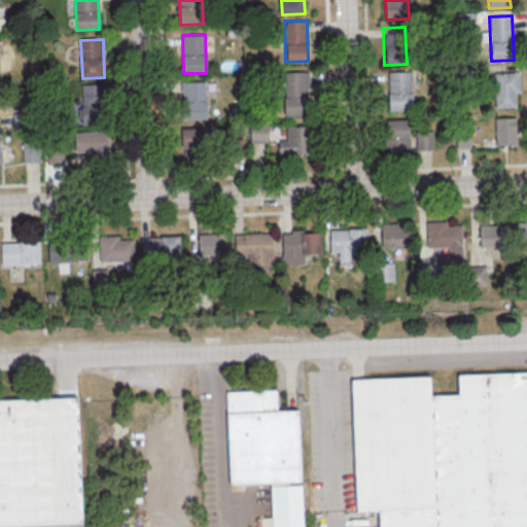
[(389,71),(412,70),(413,111),(390,111),(389,71)]
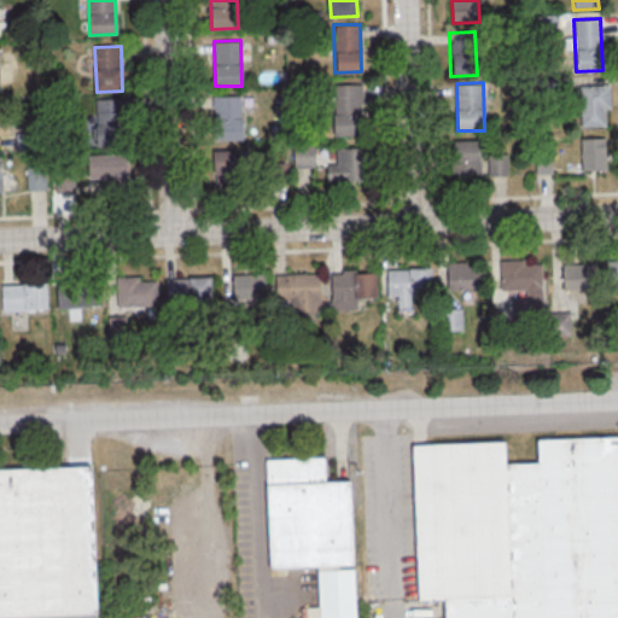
[(576,85),(578,127),(602,127),(601,109),(607,109),(606,85),(576,85)]
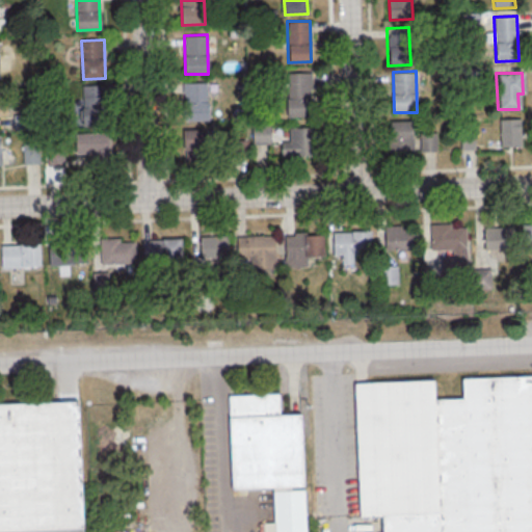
[(284,75),(307,74),(309,115),(286,115),(284,75)]
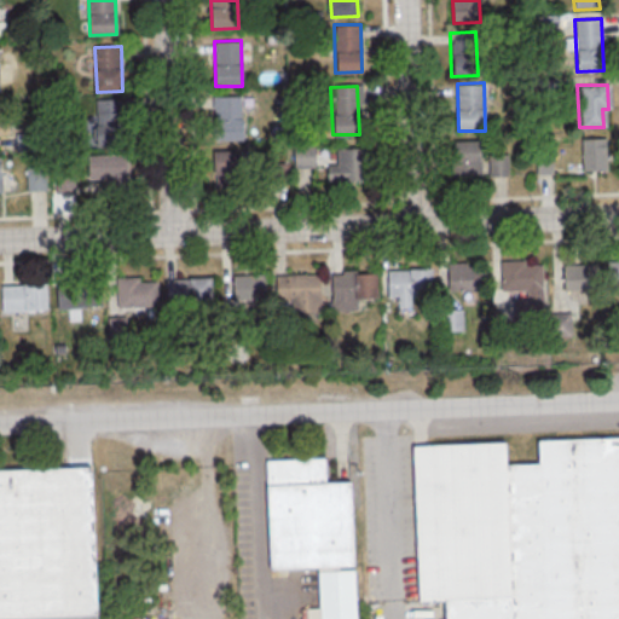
[(214,96),(241,94),(242,139),(217,140),(214,96)]
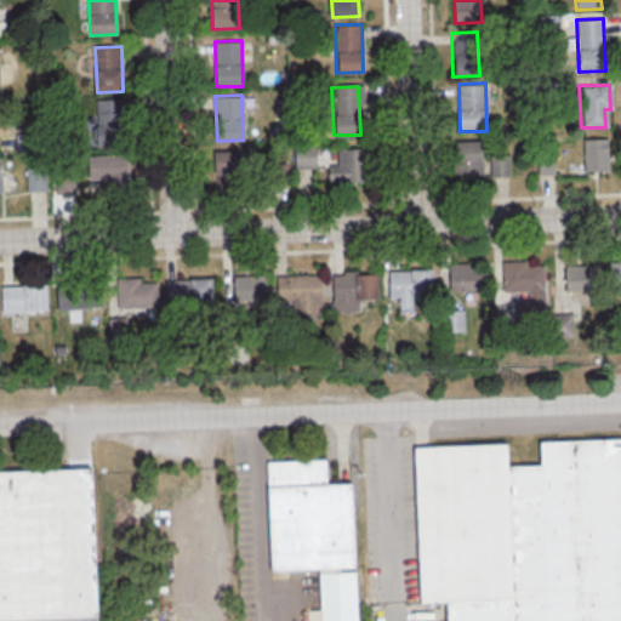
[(97,100),(123,100),(124,144),(98,146),(97,100)]
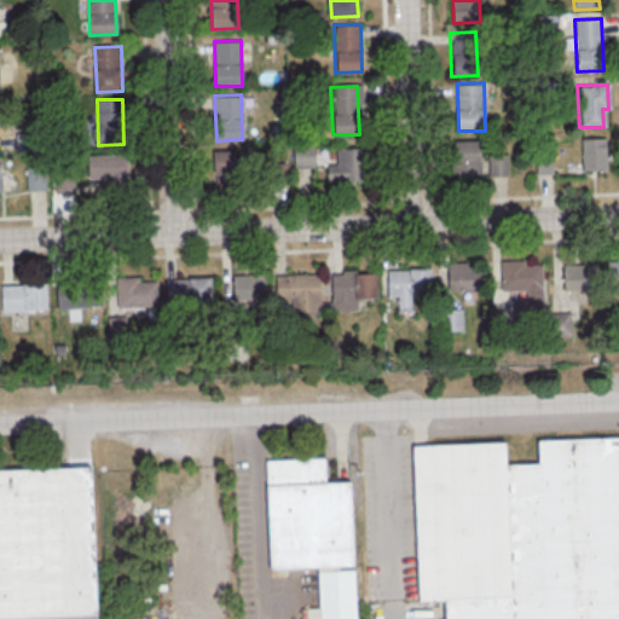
[(12,133),(32,133),(32,150),(13,151),(12,133)]
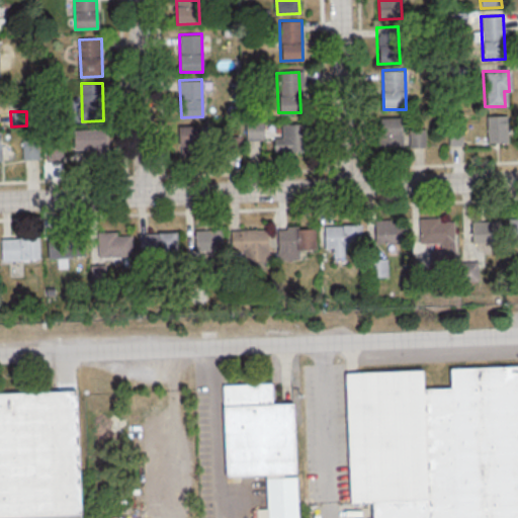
[(484,116),(504,115),(505,143),(485,143),(484,116)]
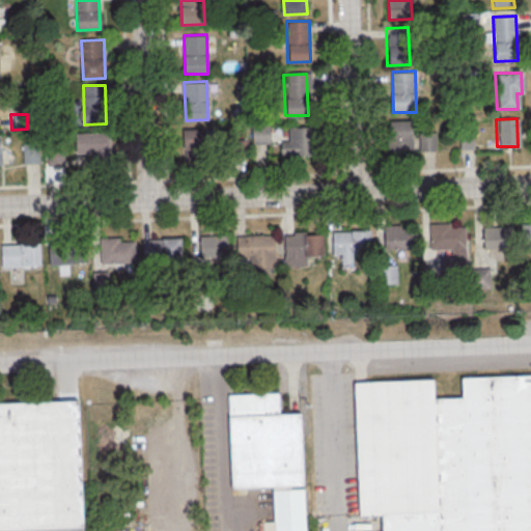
[(412,120),(389,120),(389,151),(412,151),(412,120)]
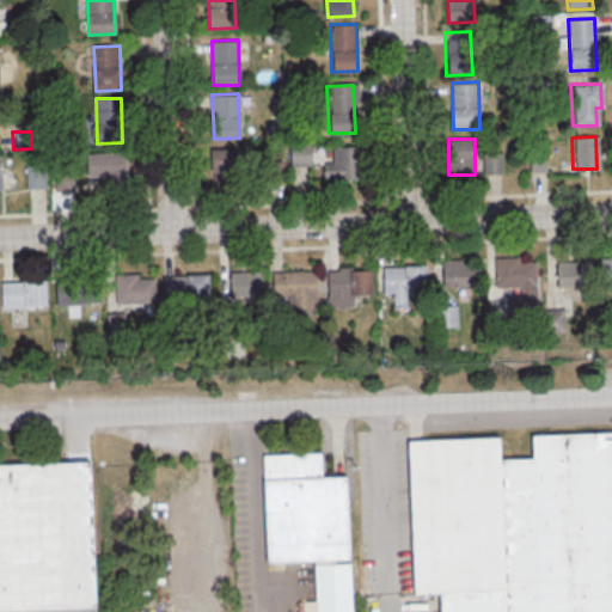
[(312,165),(312,144),(295,144),(295,165),(312,165)]
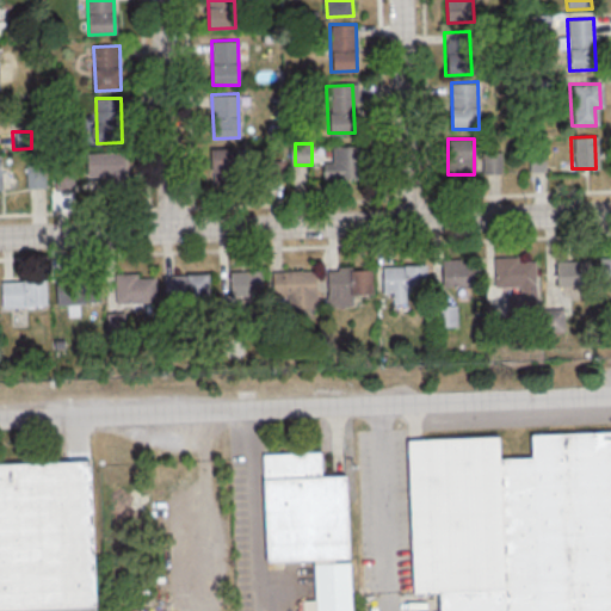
[(323,178),(360,178),(360,146),(334,146),(334,158),(323,158),(323,178)]
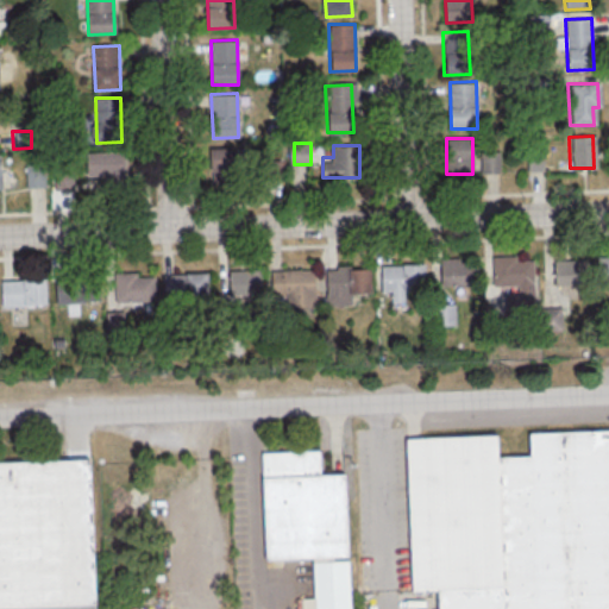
[(234,148),(211,148),(212,183),(236,182),(234,148)]
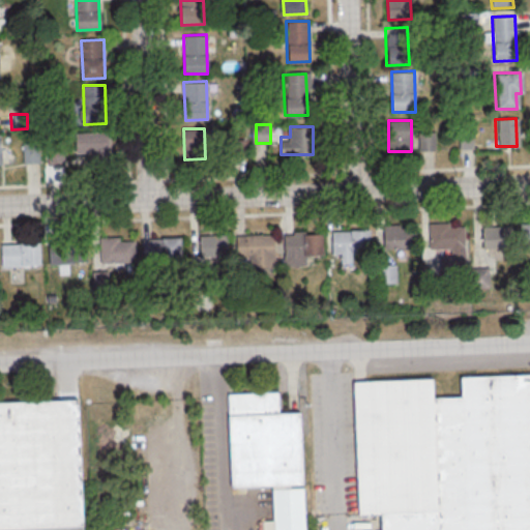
[(72,134),(107,131),(108,163),(84,164),(84,152),(74,152),(72,134)]
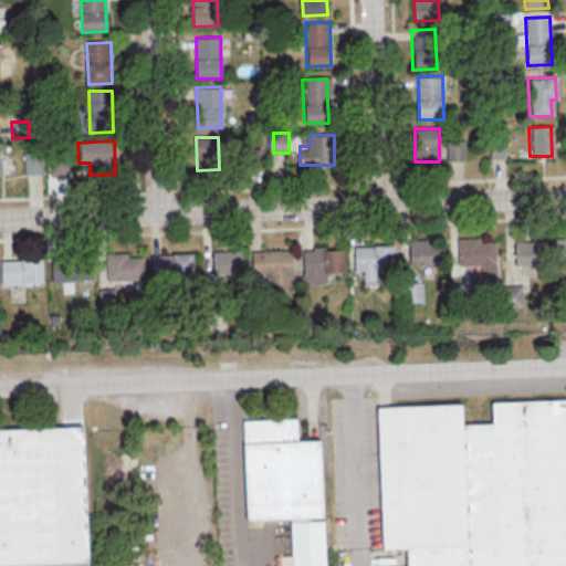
[(464,160),(464,142),(447,142),(447,160),(464,160)]
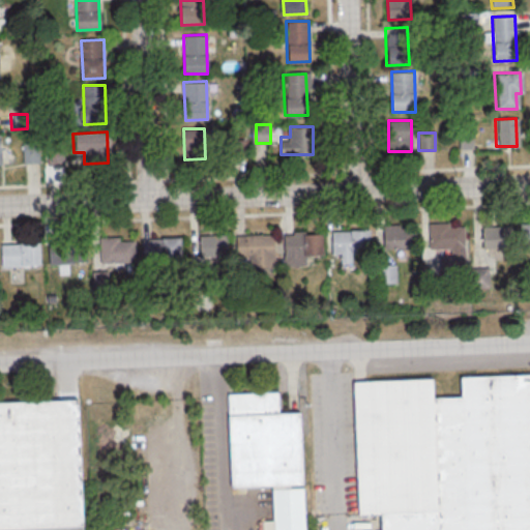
[(20,143),(36,143),(37,163),(21,164),(20,143)]
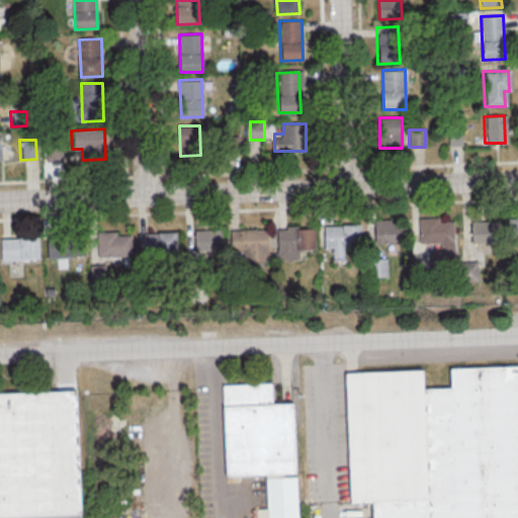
[(44,145),(60,145),(60,161),(45,162),(44,145)]
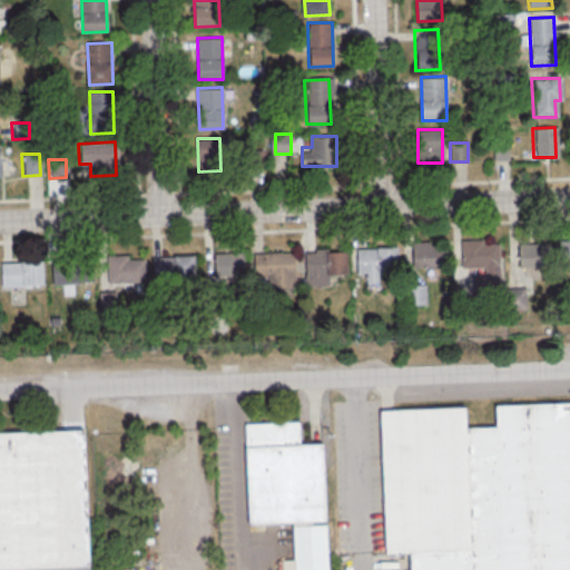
[(459,241),(480,239),(480,244),(497,243),(499,294),(470,295),(470,274),(482,274),(482,266),(460,267),(459,241)]
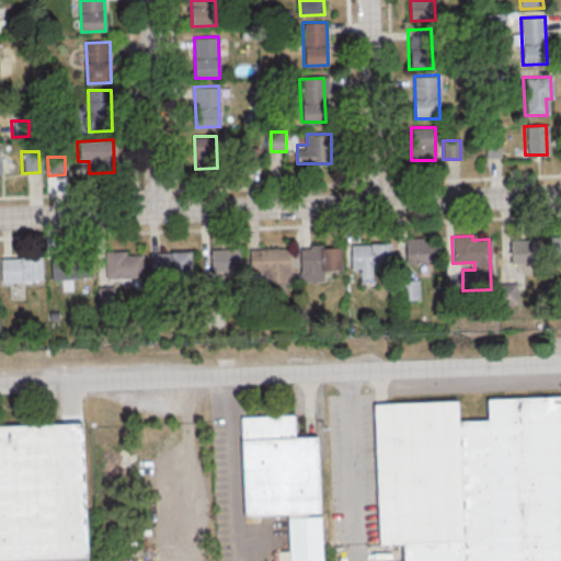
[(548,238),(560,237),(560,259),(549,260),(548,238)]
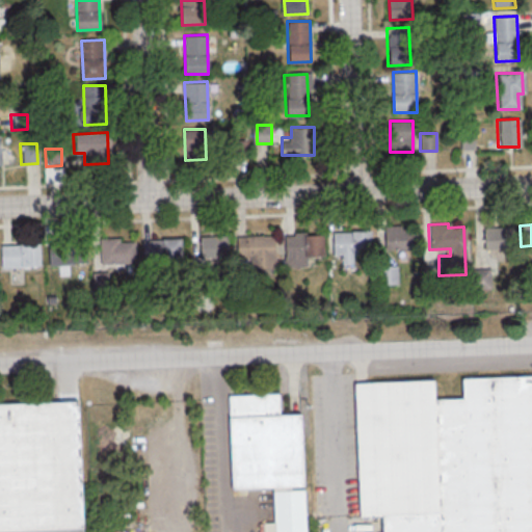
[(382,225),(399,225),(399,229),(414,228),(415,249),(383,250),(382,225)]
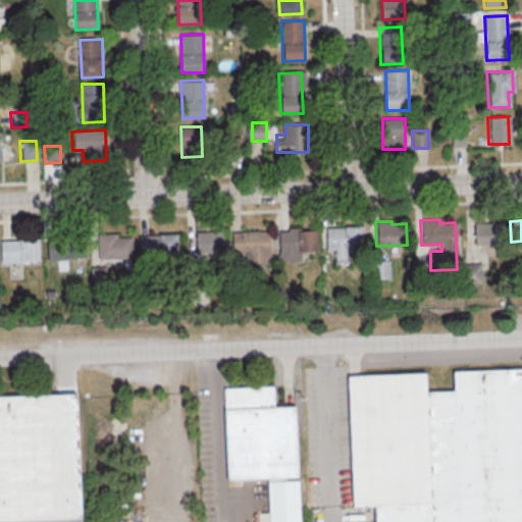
[(473,223),(500,222),(501,244),(474,245),(473,223)]
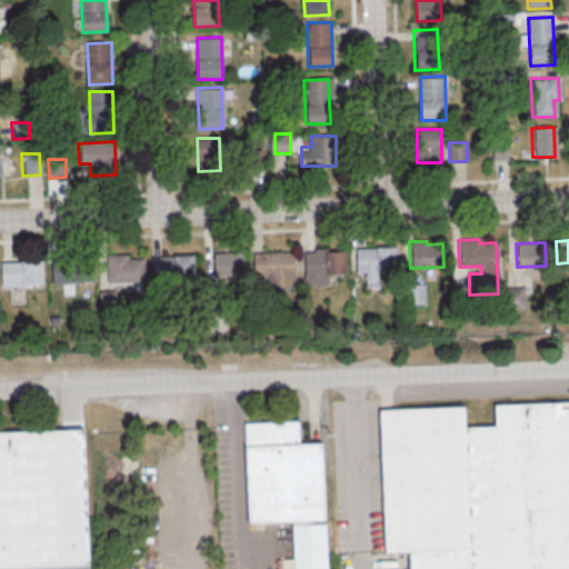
[(353,248),(393,246),(395,271),(355,272),(353,248)]
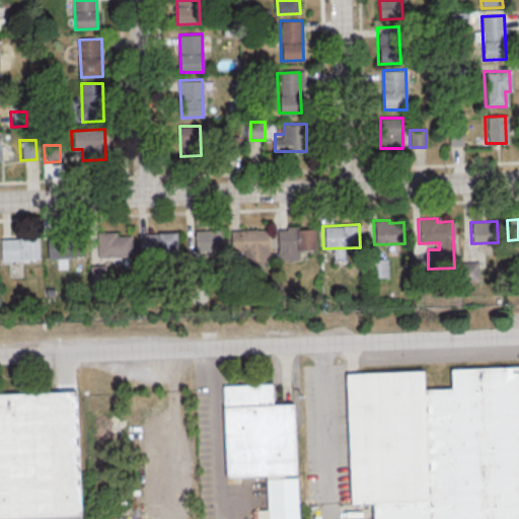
[(275,230),(312,228),(313,249),(296,250),(297,260),(276,261),(275,230)]
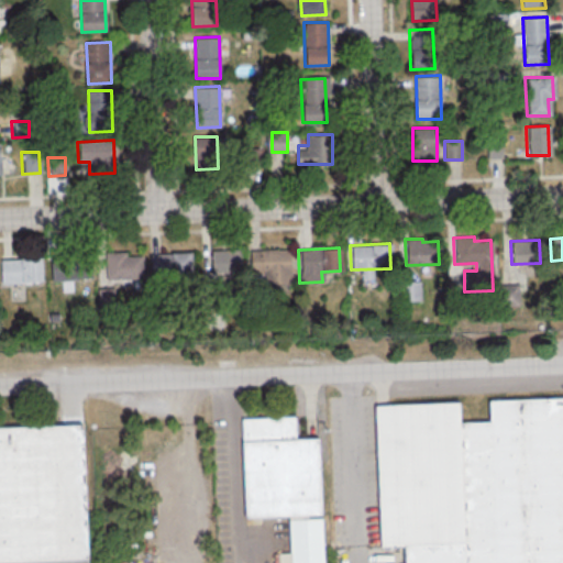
[(249,250),(288,249),(290,286),(260,287),(260,274),(250,275),(249,250)]
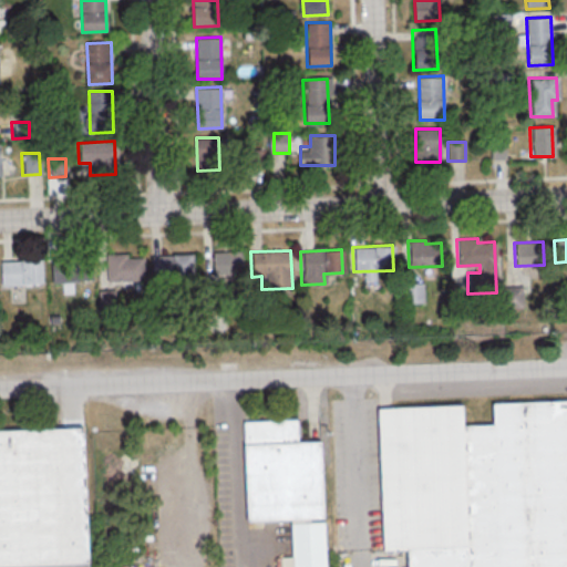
[(210,253),(239,251),(240,274),(212,275),(210,253)]
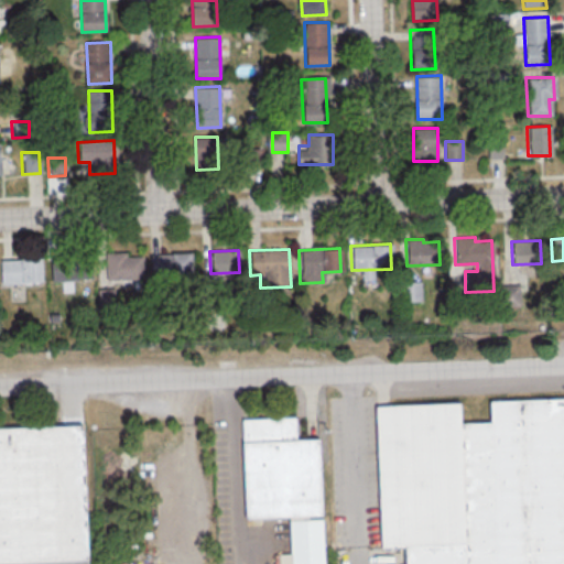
[(102,252),(123,252),(123,257),(140,257),(140,279),(104,280),(102,252)]
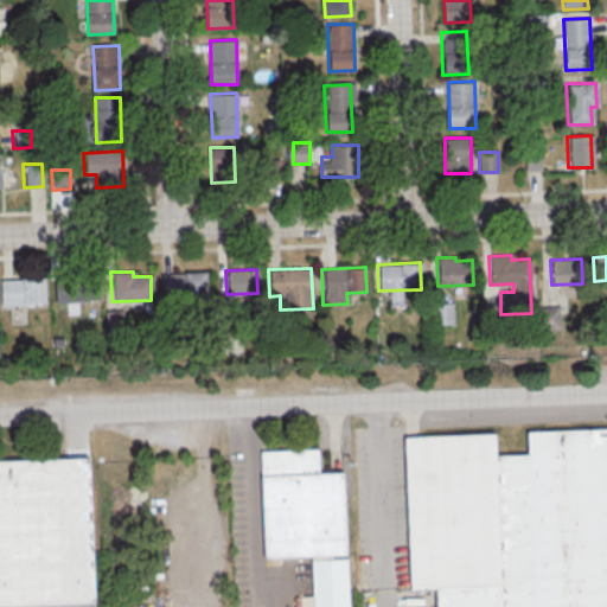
[(160,274),(204,273),(204,299),(161,300),(160,274)]
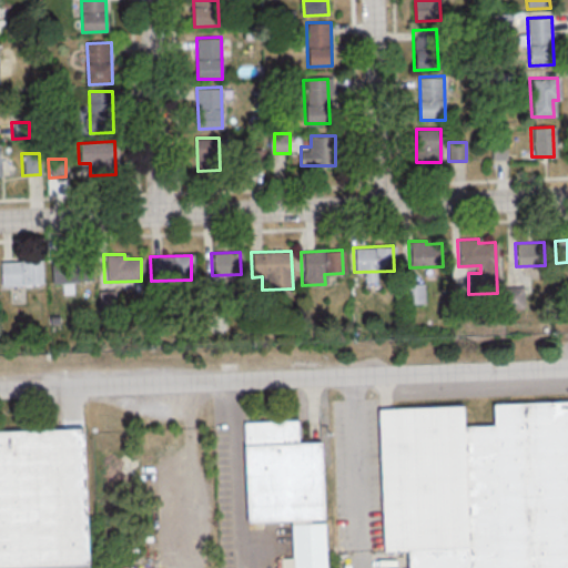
[(49,259),(89,257),(90,282),(50,283),(49,259)]
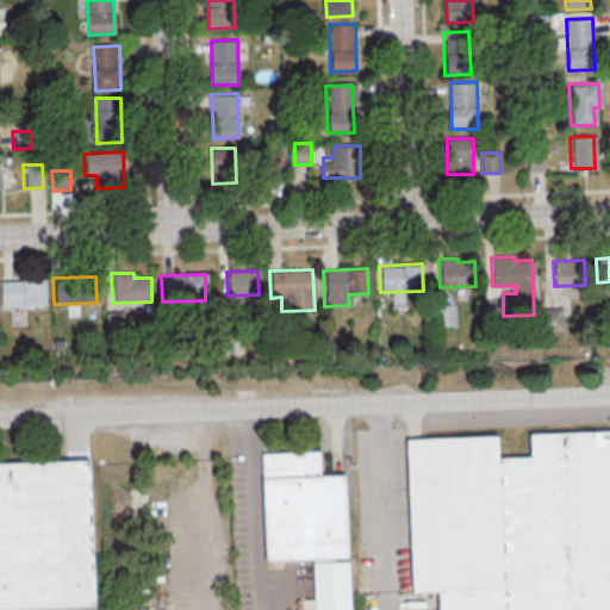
[(0,279),(42,279),(43,305),(0,307),(0,279)]
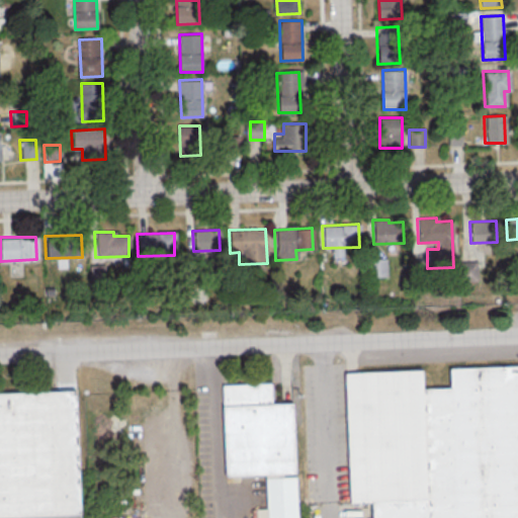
[(366,259),(384,258),(385,277),(366,277),(366,259)]
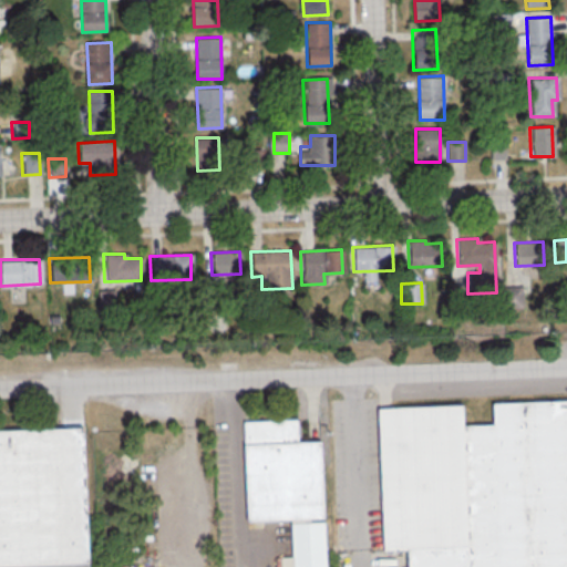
[(96,290),(113,289),(113,310),(96,311),(96,290)]
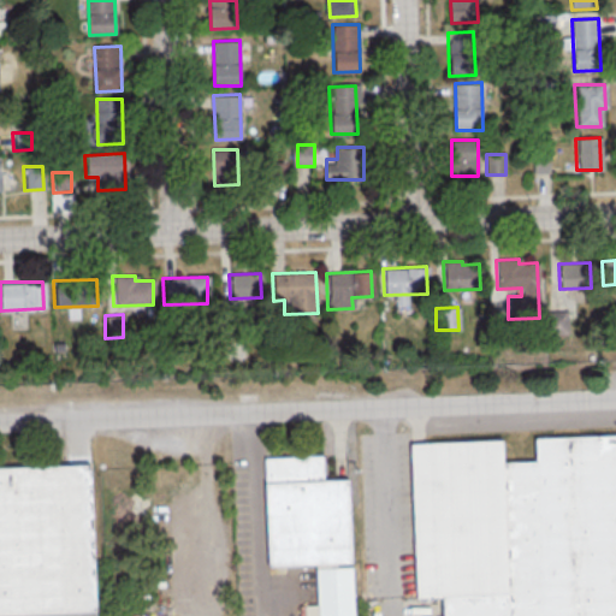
[(443,615),(615,615),(615,434),(537,438),(537,461),(503,462),(502,439),(412,443),(418,597),(443,596),(443,615)]
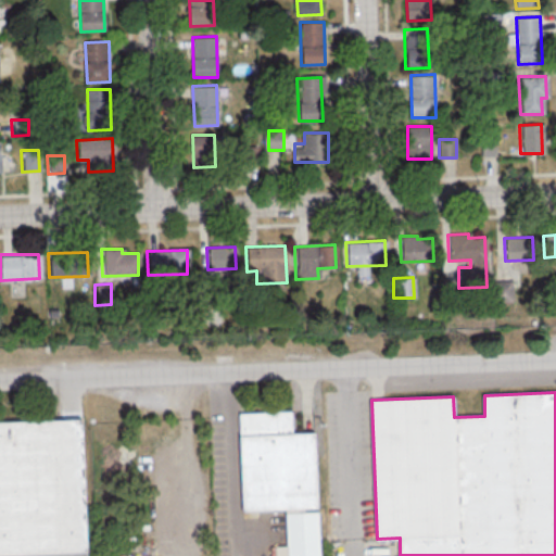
[(242,510),(286,509),(287,545),(270,546),(270,555),(318,555),(314,433),(292,433),(291,411),(239,413),(242,510)]
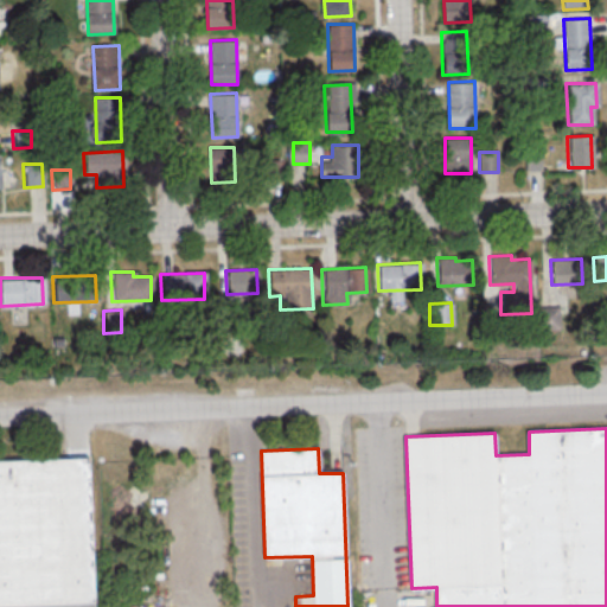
[(0,460),(0,606),(95,606),(89,457),(0,460)]
